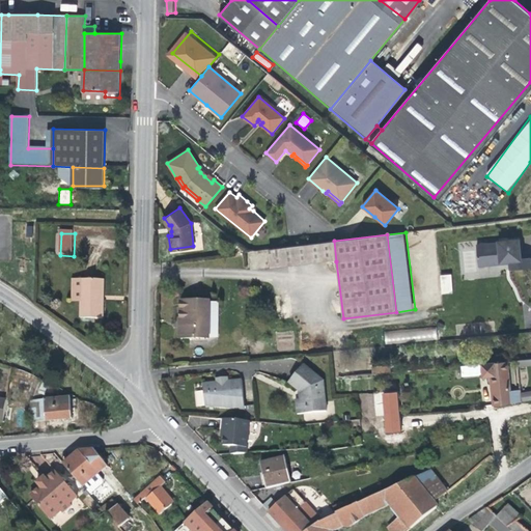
[(508,260),(520,259),(518,240),(506,241),(508,260)]
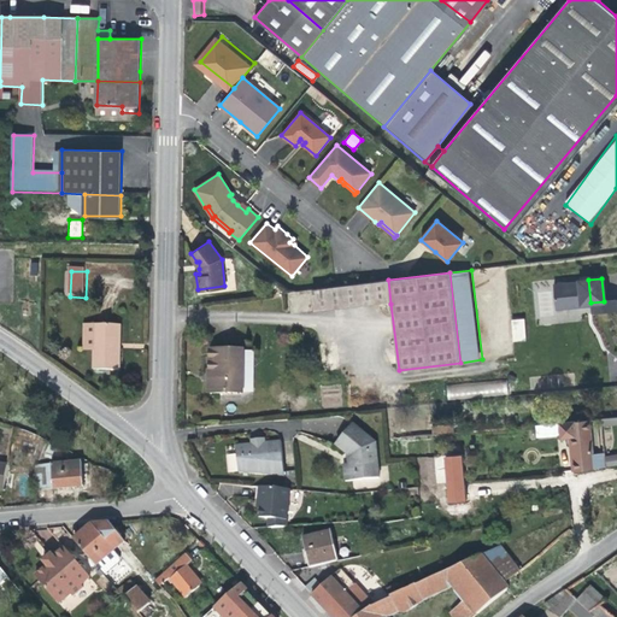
[(391,304),(388,280),(335,287),(311,289),(315,312),(391,304)]
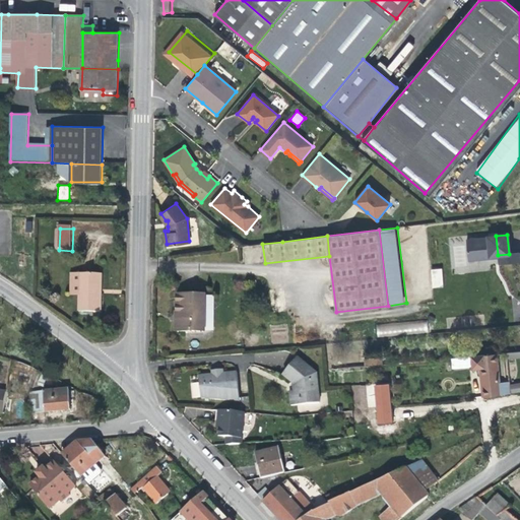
[(498,255),(496,236),(486,237),(486,238),(465,240),(467,259),(490,257),(490,256),(494,255),(498,255)]
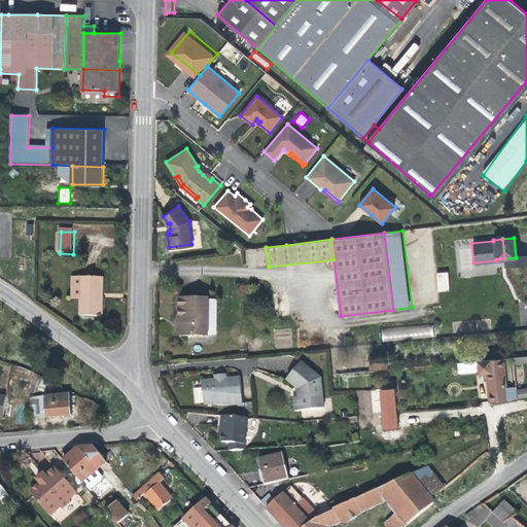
[(516,257),(504,258),(505,268),(525,266),(524,256),(516,257)]
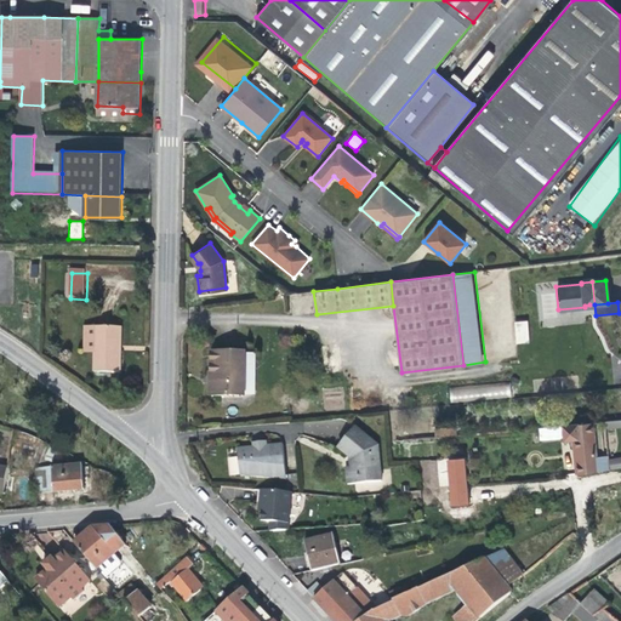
[(527,320),(513,322),(516,343),(529,341),(527,320)]
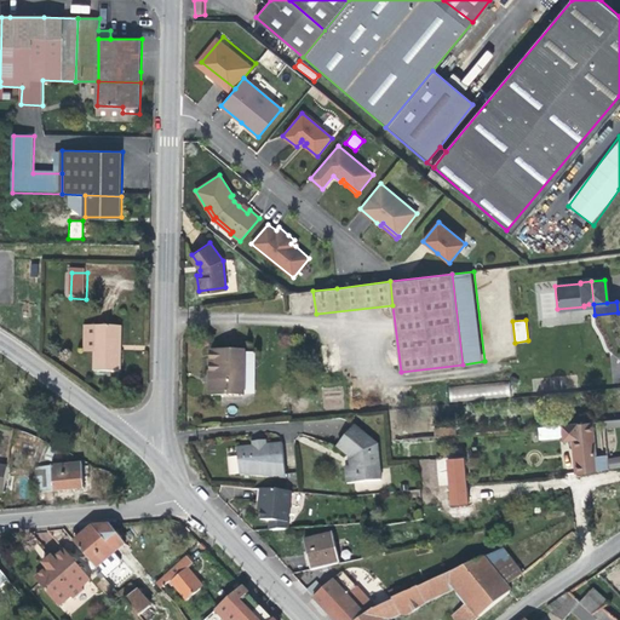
[(95,350),(96,327),(85,327),(85,350),(95,350)]
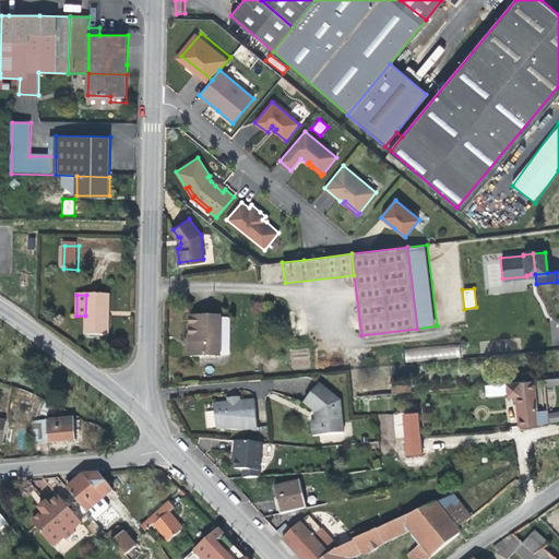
[(106,295),(86,295),(85,316),(85,335),(108,336),(108,317),(105,316),(106,295)]
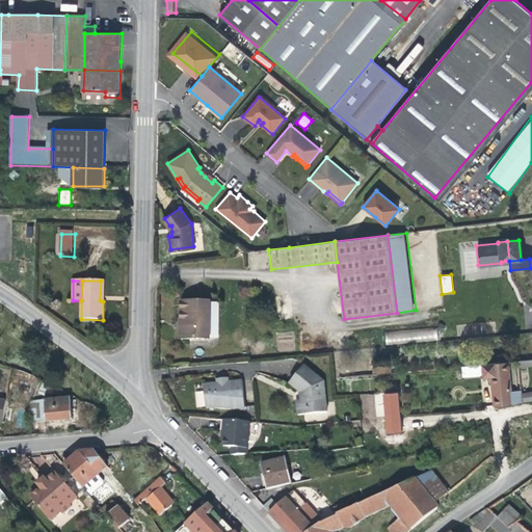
[(209,340),(210,303),(180,302),(180,325),(179,339),(209,340)]
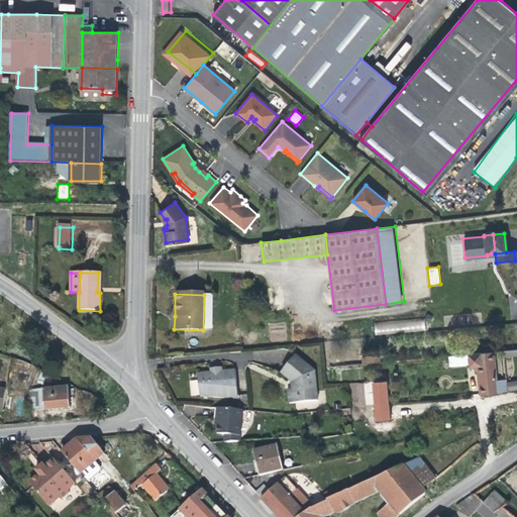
[(425,330),(425,319),(374,322),(375,333),(425,330)]
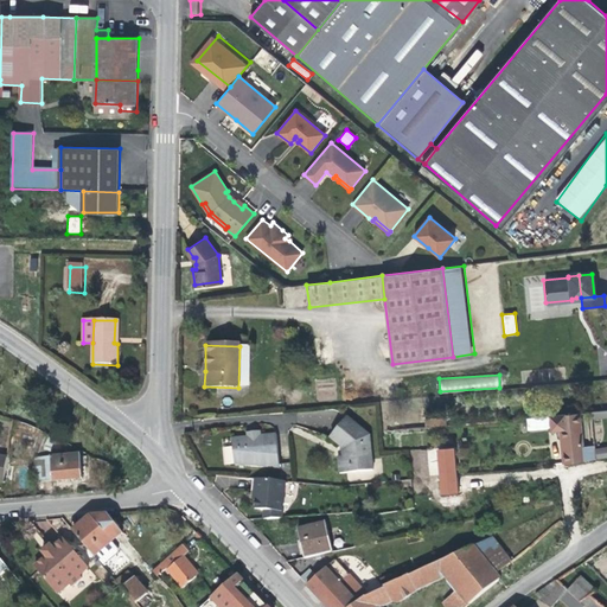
[(558,428),(562,462),(577,461),(595,459),(595,449),(594,446),(583,446),(581,413),(557,415),(535,417),(528,417),(529,429),(553,427),(554,428),(558,428)]
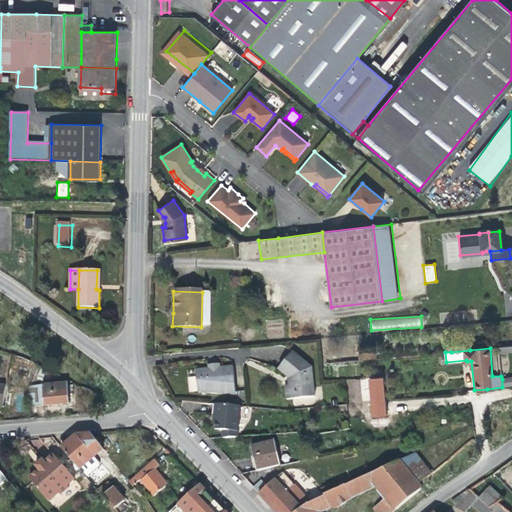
[(314,363),(293,349),(280,368),(293,376),(293,379),(293,381),(287,382),(289,396),(317,394),(314,363)]
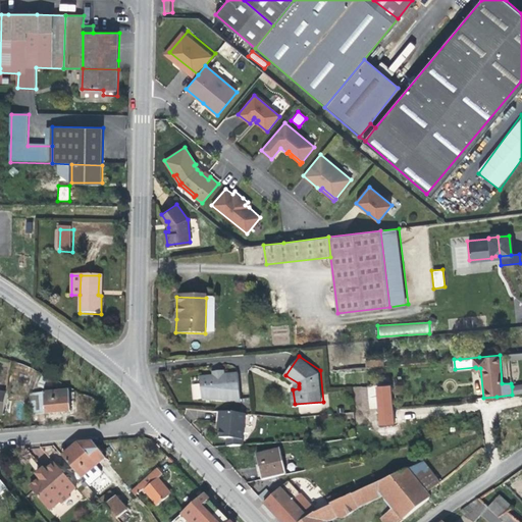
[(383,367),(382,358),(365,359),(366,368),(383,367)]
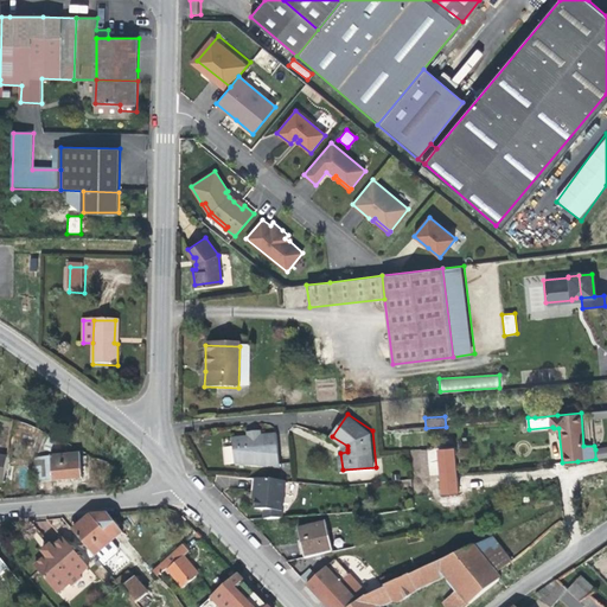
[(235,462),(280,468),(276,434),(263,435),(248,436),(232,439),(234,453),(235,462)]
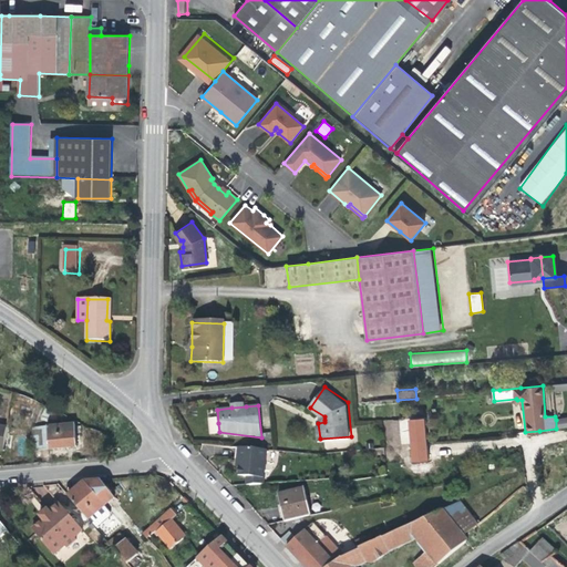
[(566,419),(556,420),(556,429),(566,428),(566,419)]
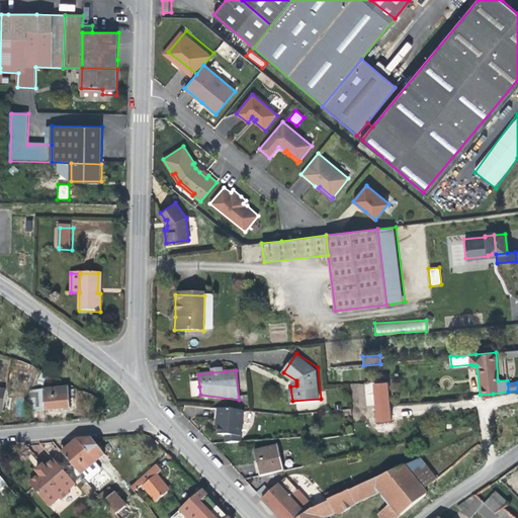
[(374,423),(390,422),(389,383),(365,384),(366,405),(373,405),(374,423)]
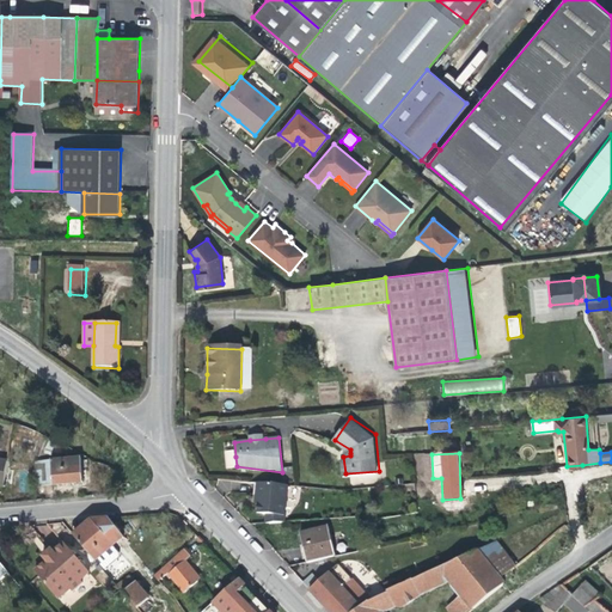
[(80,457),(38,460),(41,487),(65,484),(81,483),(80,457)]
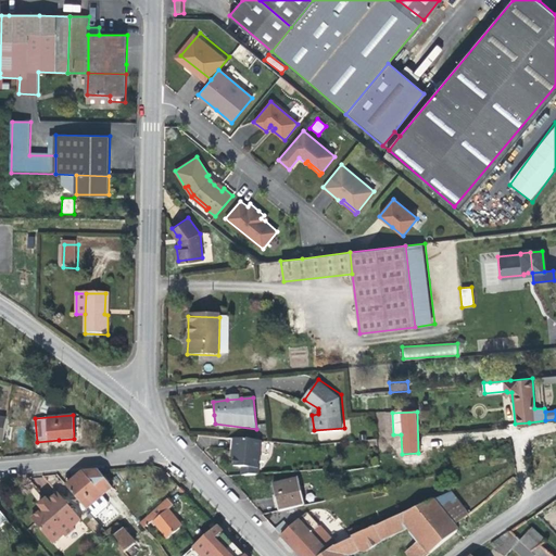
[(235,450),(236,439),(230,438),(229,456),(234,456),(238,457),(239,450),(235,450)]
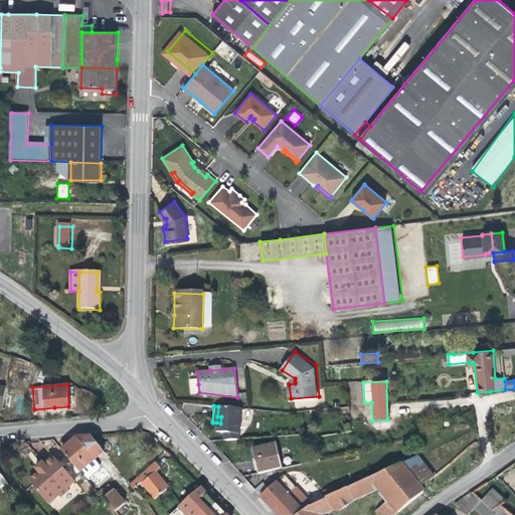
[(238,434),(241,408),(218,406),(217,416),(221,416),(220,423),(216,422),(216,426),(215,431),(223,432),(238,434)]
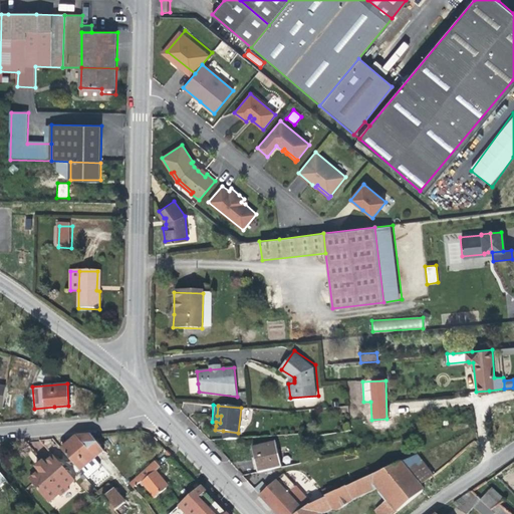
[(237,438),(238,433),(223,431),(223,439),(237,438)]
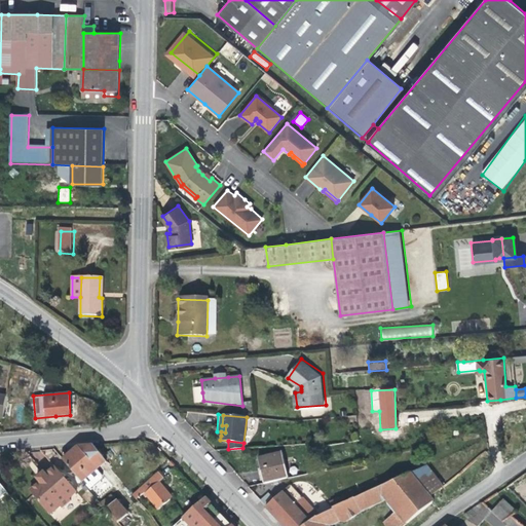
[(81,448),(101,468),(108,462),(95,446),(81,448)]
